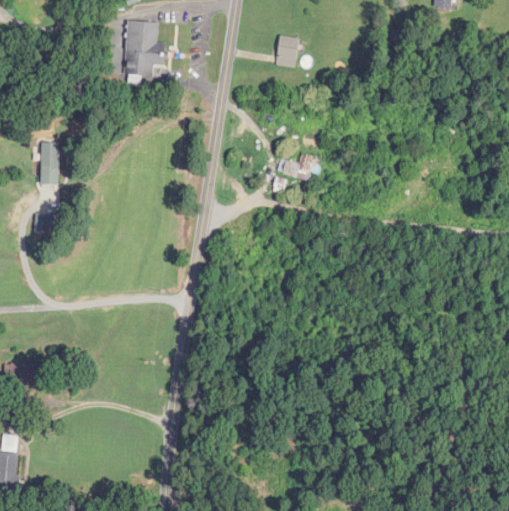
[(452,8),(451,0),(434,0),(434,8),(452,8)]
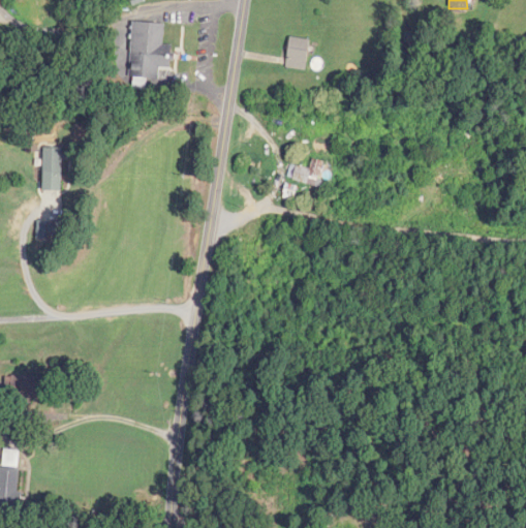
[(128,88),(144,89),(145,80),(156,80),(157,67),(169,68),(171,44),(161,43),(162,23),(131,22),(128,88)]
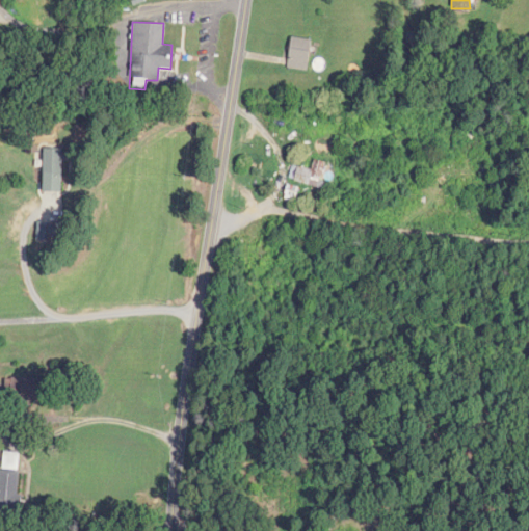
[(306,70),(309,38),(289,36),(286,69),(306,70)]
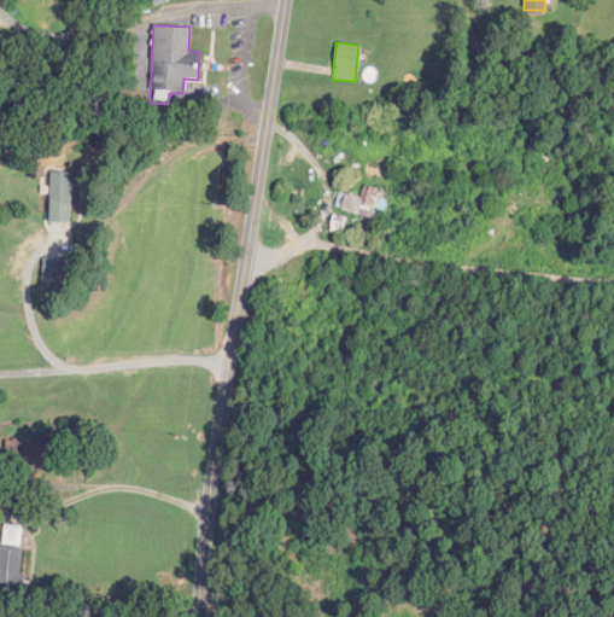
[(70,172),(48,172),(48,223),(70,223),(70,172)]
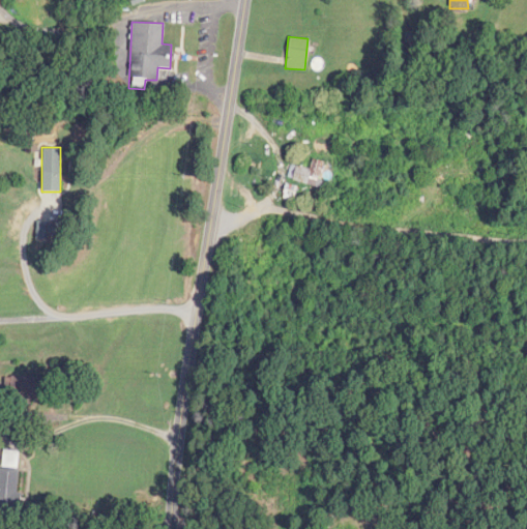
[(319,172),(291,164),(287,178),(315,186),(319,172)]
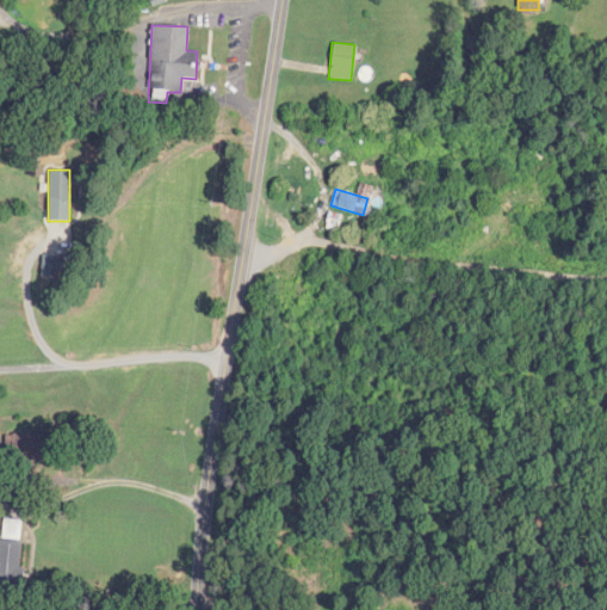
[(48,433),(6,433),(6,460),(48,460),(48,433)]
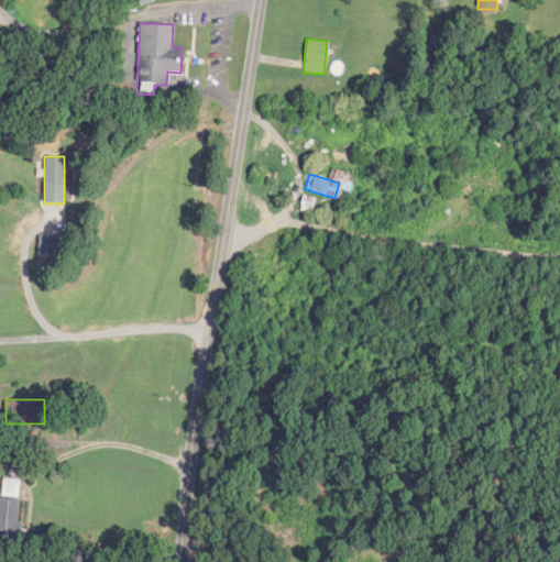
[(14,494),(17,480),(4,476),(1,492),(14,494)]
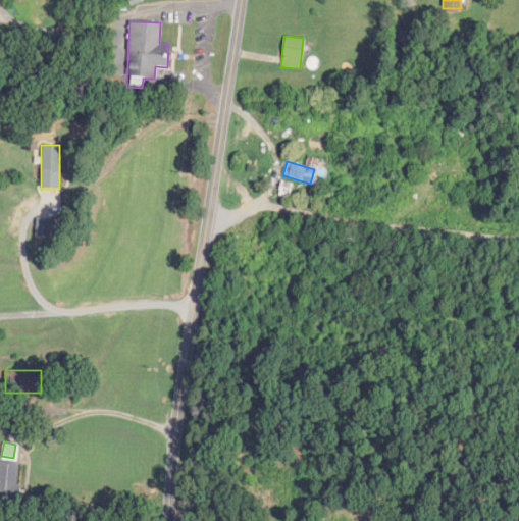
[(0,502),(15,503),(17,461),(0,460),(0,502)]
